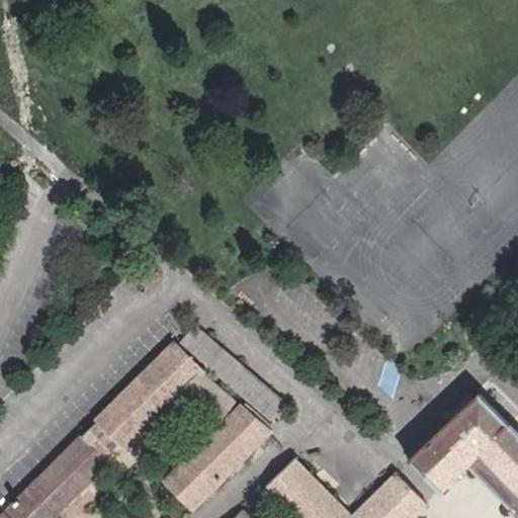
[(196,326),(183,341),(271,420),(284,404),(196,326)]
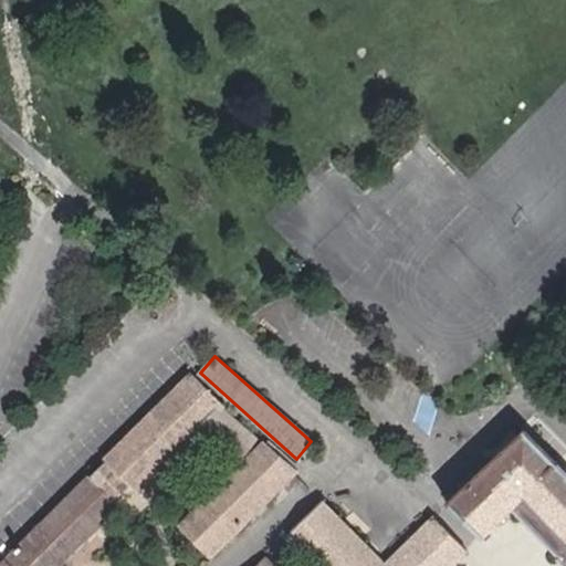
[(62,562),(119,505),(114,500),(129,485),(133,490),(198,427),(242,465),(182,524),(212,554),(294,471),(187,376),(103,459),(104,460),(32,532),(62,562)]
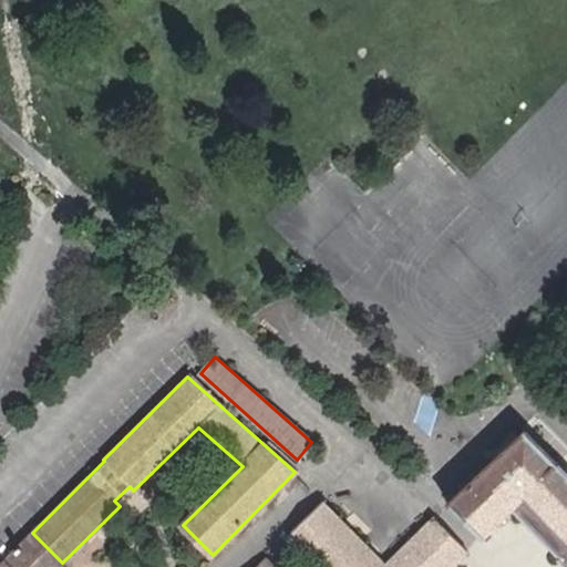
[(514,509),(526,497),(566,538),(566,475),(524,432),(449,504),(484,539),(514,509)]
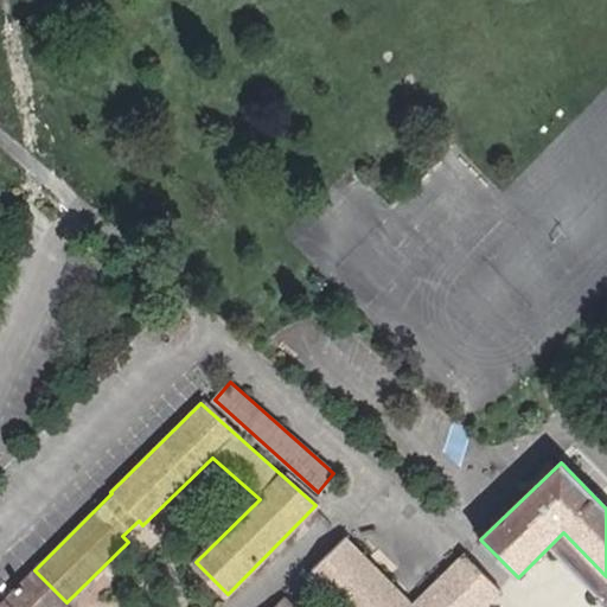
[(606,576),(563,532),(550,545),(600,596),(599,598),(606,605),(606,576)]
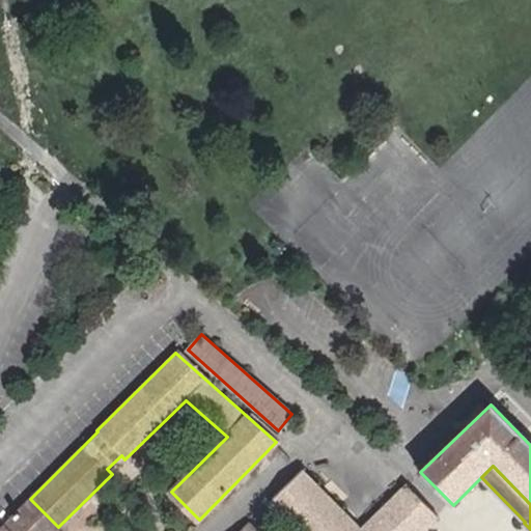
[(358,530),(361,528),(303,470),(271,501),(300,530),(358,530)]
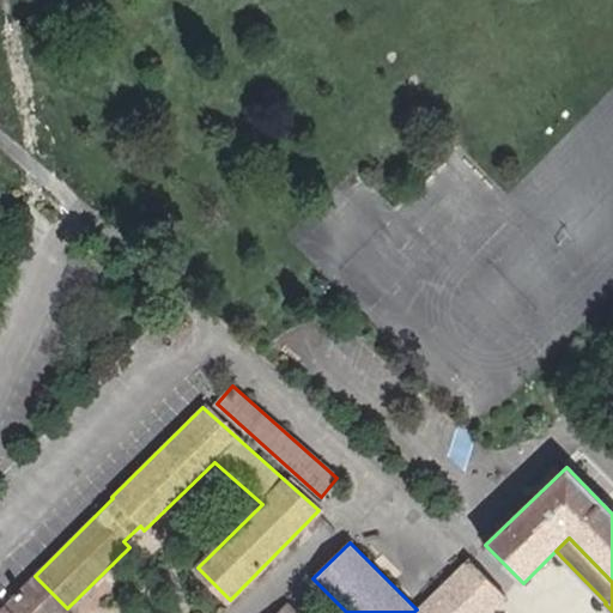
[(489,612),(505,598),(468,559),(417,610),(413,612),(489,612)]
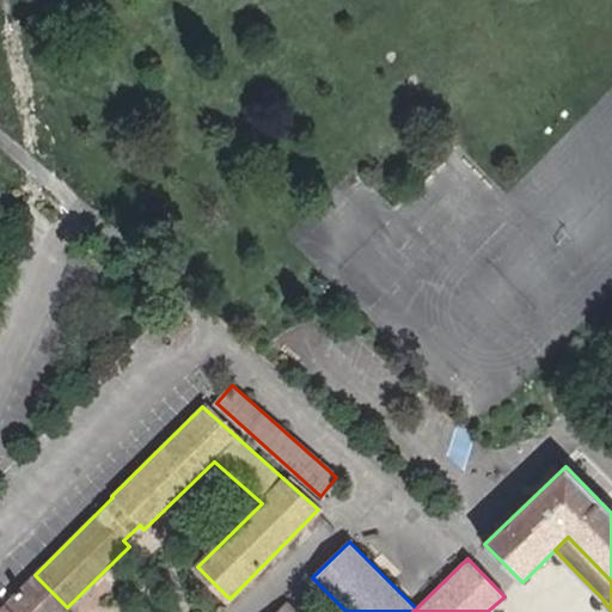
[(62,611),(67,607),(35,575),(0,609),(0,611),(62,611)]
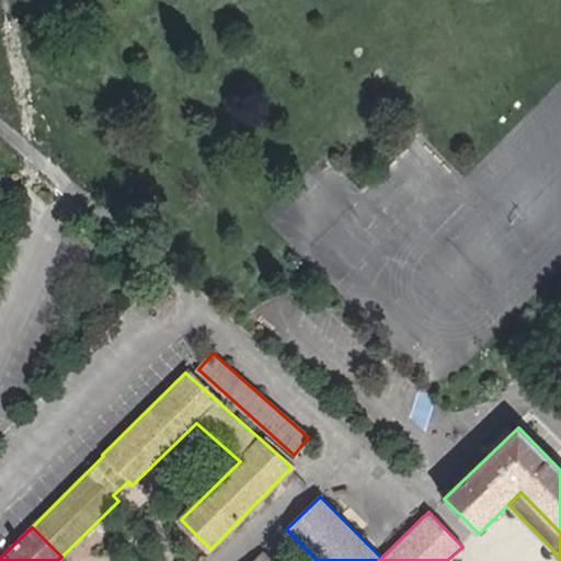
[(272,560),(263,551),(253,560),(272,560)]
